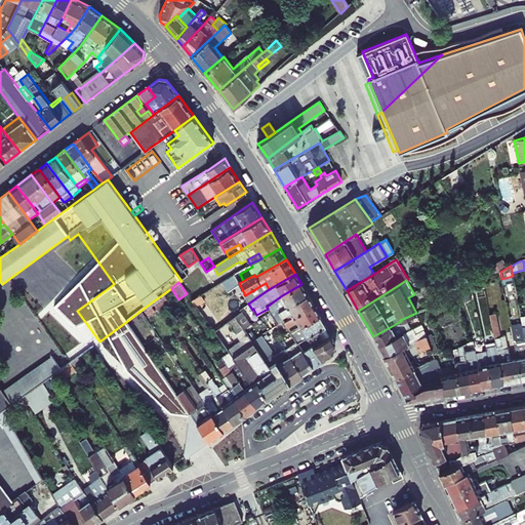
[(263,293),(269,289),(266,283),(258,287),(263,293)]
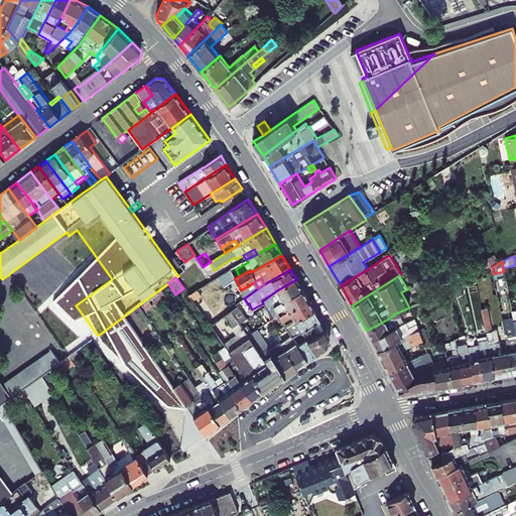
[(273,318),(279,315),(277,312),(274,306),(302,290),(296,279),(277,290),(262,301),(263,303),(265,306),(273,318)]
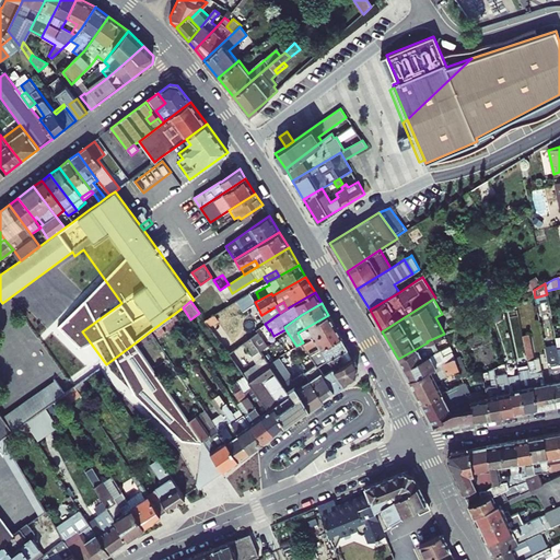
[(181,323),(174,314),(163,322),(170,331),(181,323)]
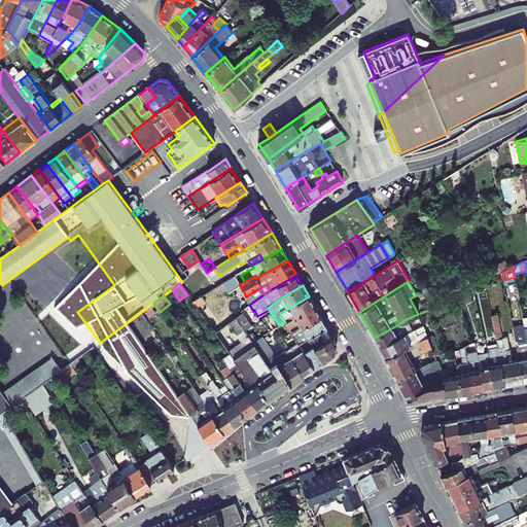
[(192,302),(197,307),(205,302),(202,295),(192,302)]
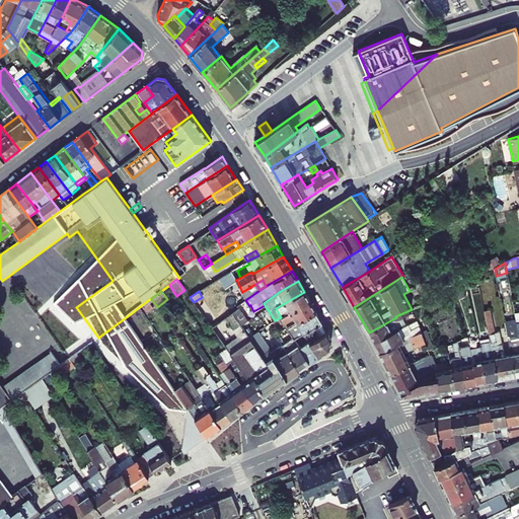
[(292,312),(310,301),(304,292),(276,308),(279,314),(283,312),(289,308),(292,312)]
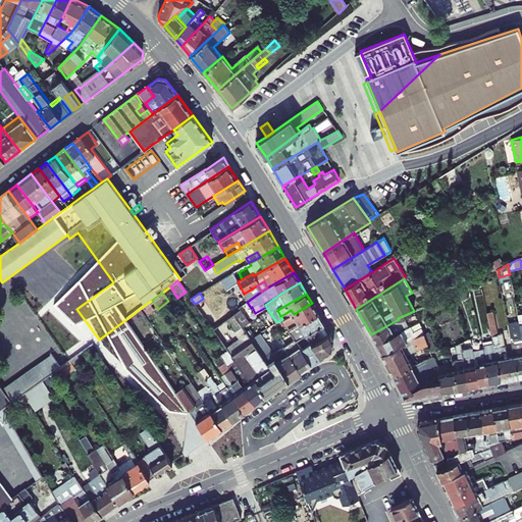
[(297,319),(300,324),(318,314),(312,303),(294,314),(288,318),(283,320),(285,325),(297,319)]
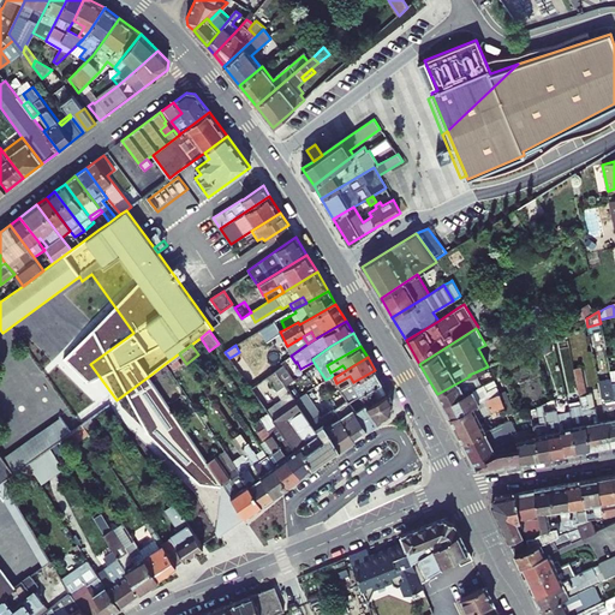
[(275,370),(285,384),(293,380),(284,365),(275,370)]
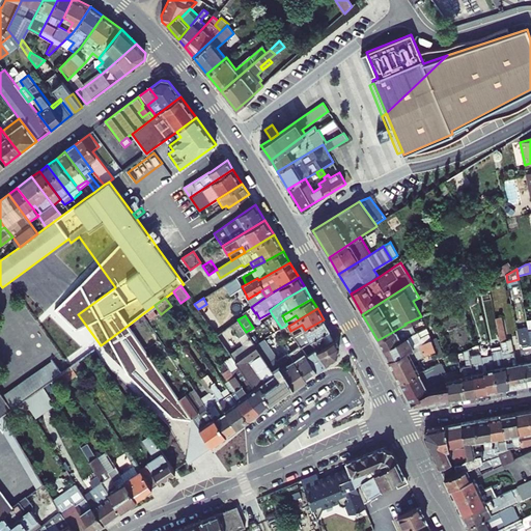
[(268,318),(276,331),(281,328),(273,315),(268,318)]
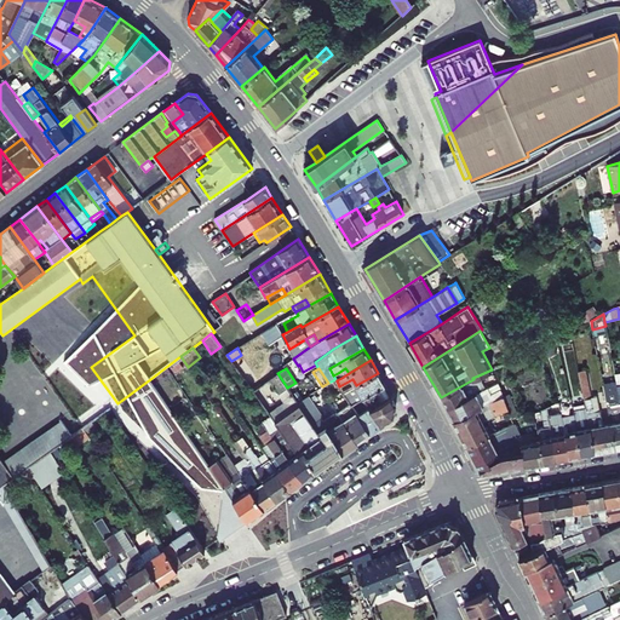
[(585,405),(592,403),(591,397),(585,369),(578,371),(585,405)]
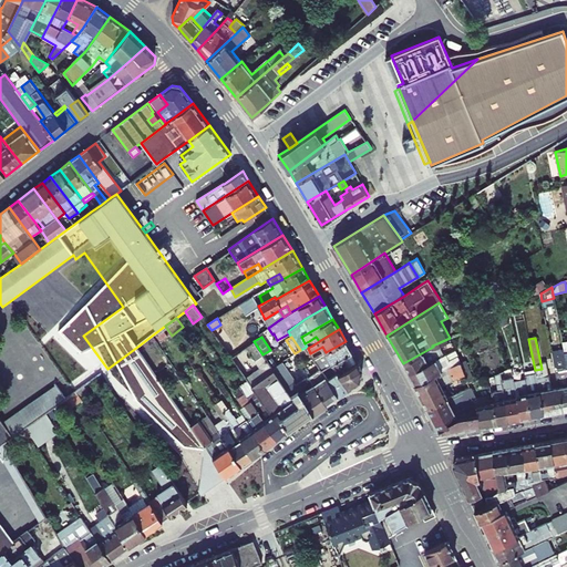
[(263,354),(254,341),(246,347),(260,368),(246,378),(248,381),(271,414),(276,411),(290,432),(315,414),(298,390),(290,395),(272,369),(263,354)]
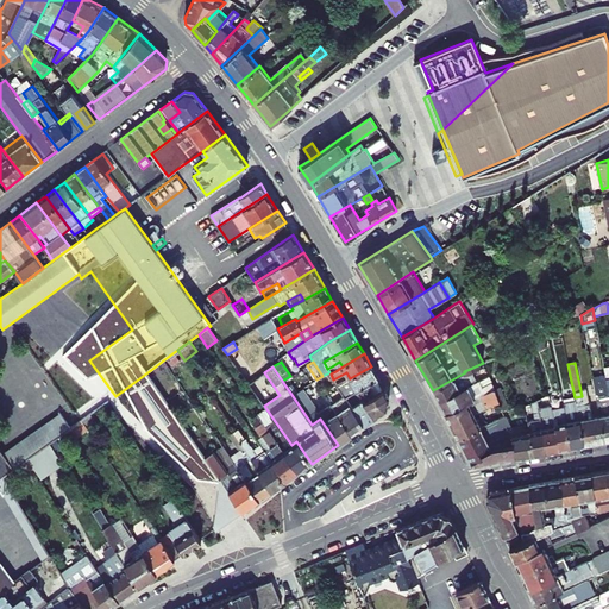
[(345,399),(378,378),(371,366),(350,378),(337,387),(343,396),(345,399)]
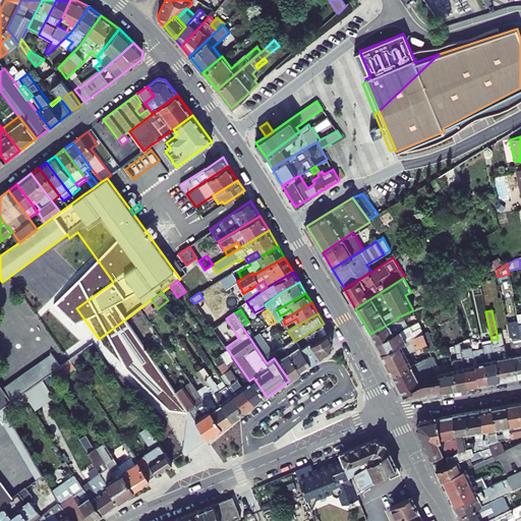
[(375,343),(408,327),(402,315),(397,317),(398,319),(370,334),(375,343)]
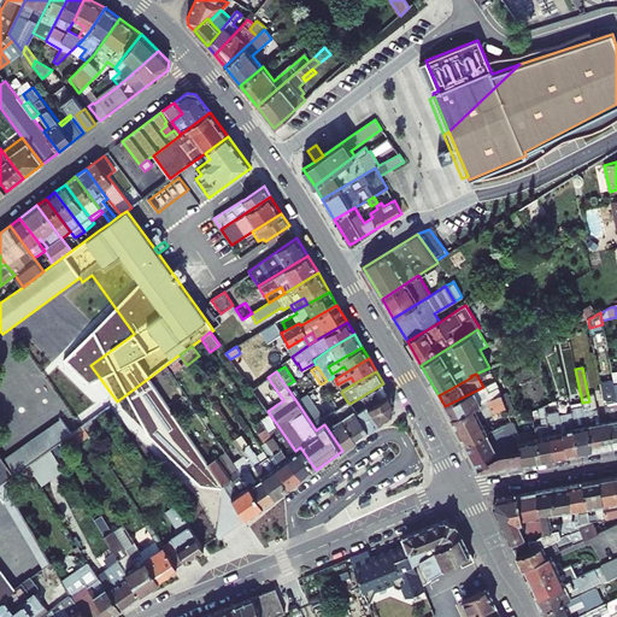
[(150,377),(117,401),(137,432),(156,418),(159,423),(146,433),(199,509),(206,504),(222,493),(165,412),(171,409),(150,377)]
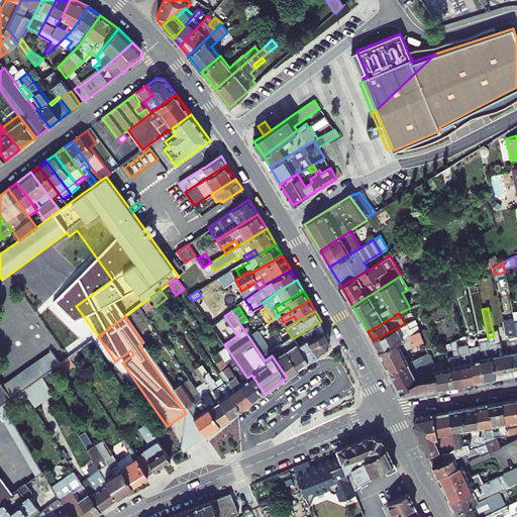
[(515,322),(514,318),(503,320),(504,327),(515,325),(515,322)]
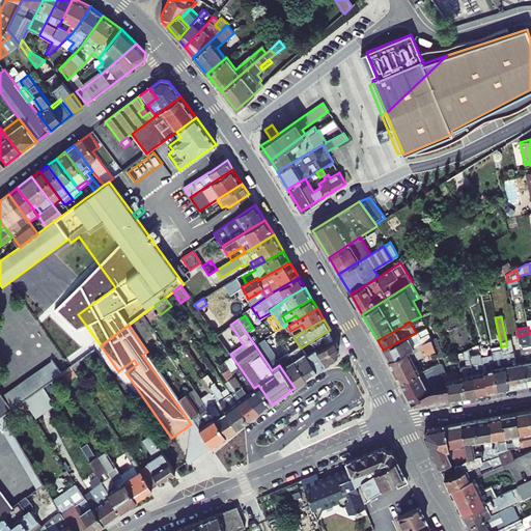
[(416,333),(383,350),(388,360),(431,339),(425,328),(416,333)]
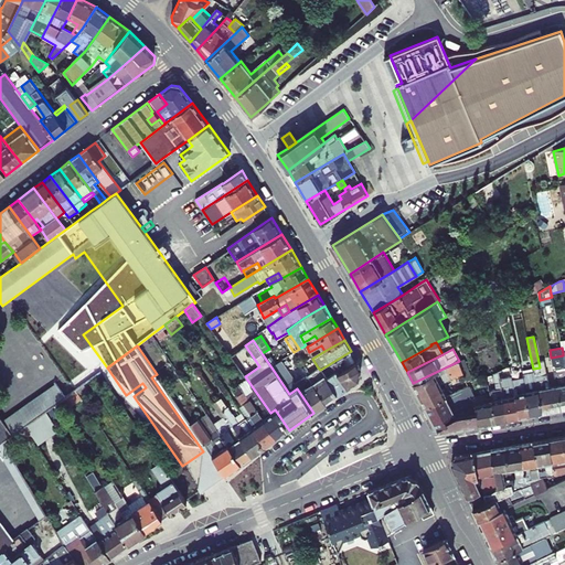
[(351,351),(320,370),(338,395),(359,380),(361,369),(351,351)]
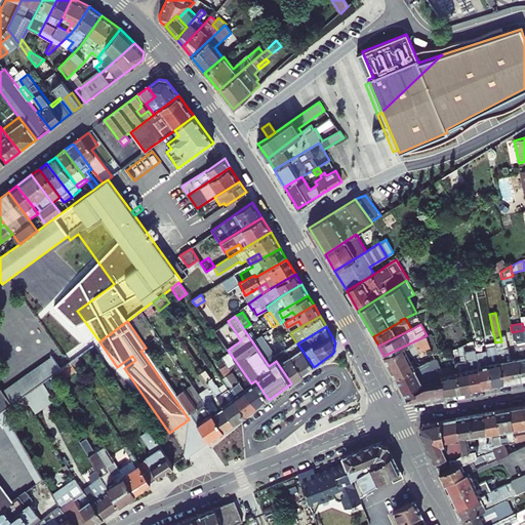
[(276,361),(291,384),(303,374),(288,353),(285,355),(283,351),(274,357),(271,352),(263,340),(274,332),(272,328),(252,341),(269,366),(276,361)]
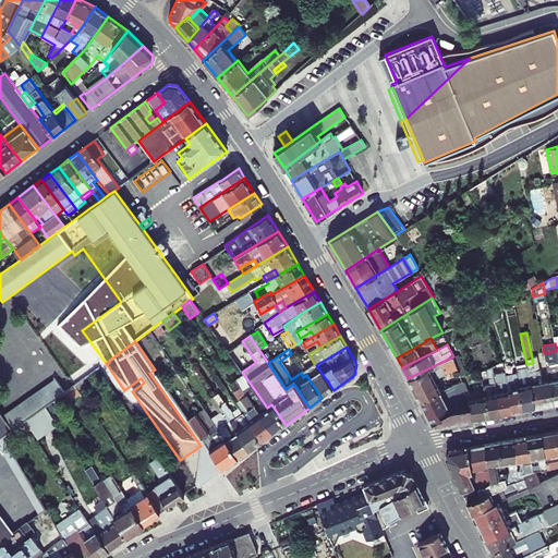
[(557,403),(557,359),(556,351),(544,353),(550,380),(555,404),(557,403)]
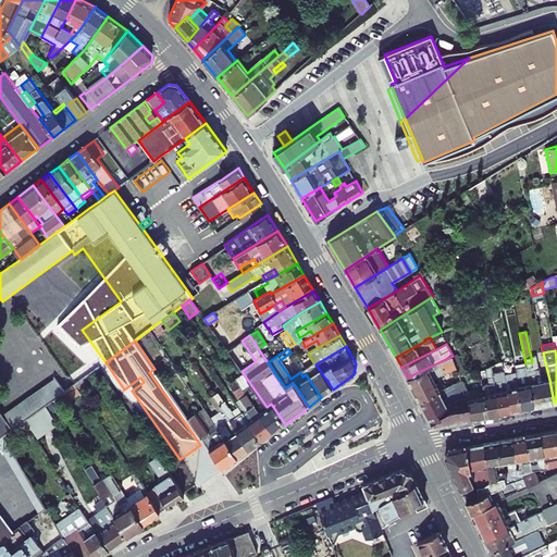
[(457,368),(460,376),(465,374),(457,355),(453,356),(457,368)]
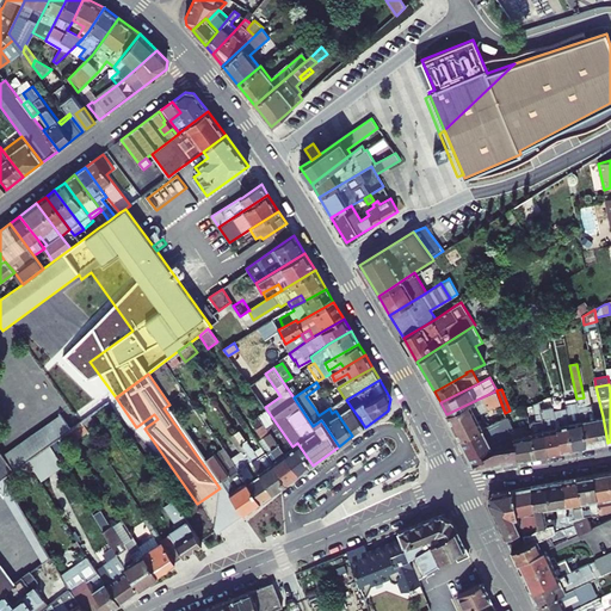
[(497,390),(446,414),(460,439),(507,417),(505,413),(495,417),(480,424),(476,415),(491,408),(501,403),(497,390)]
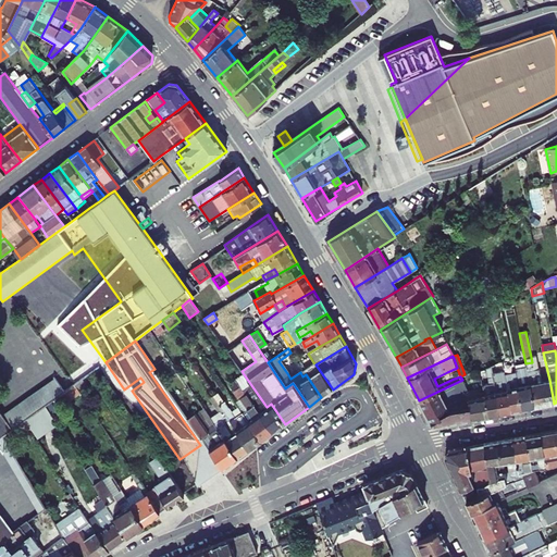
[(306,374),(321,397),(333,390),(316,364),(313,362),(302,370),(306,374)]
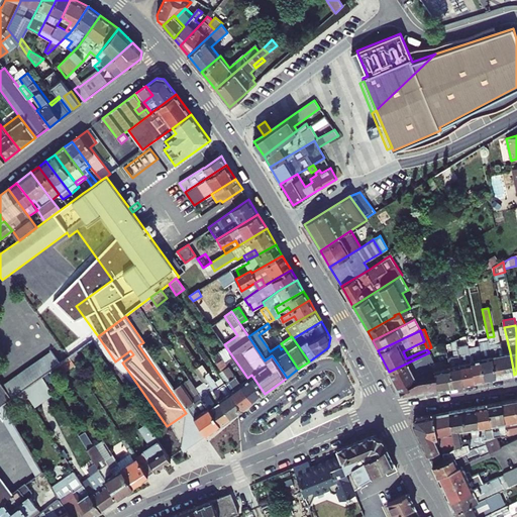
[(494,336),(488,337),(489,344),(496,378),(514,375),(510,352),(503,353),(501,342),(495,343),(494,340),(495,340),(494,336)]
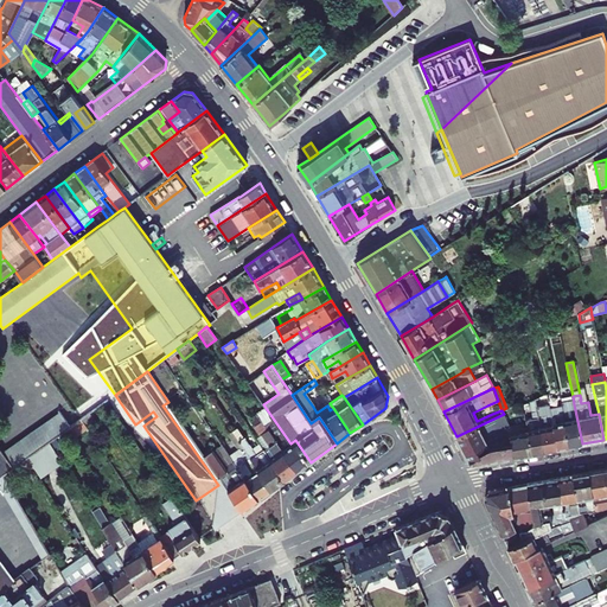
[(326,398),(313,407),(317,413),(327,406),(330,410),(333,408),(330,403),(326,398)]
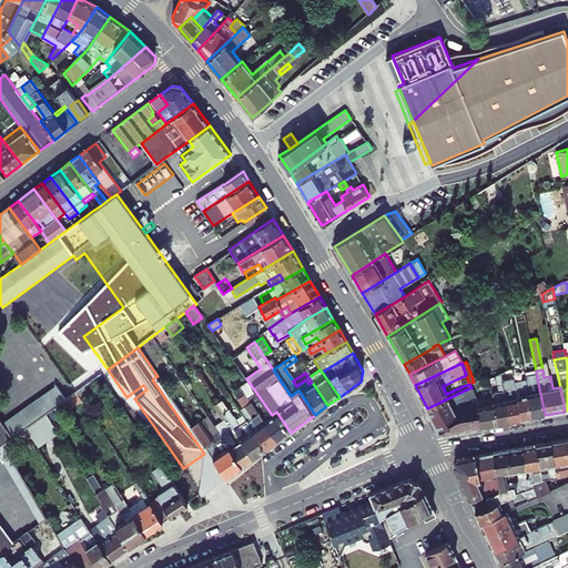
[(510,422),(504,391),(501,377),(500,373),(496,375),(498,392),(493,393),(494,395),(495,404),(498,424),(510,422)]
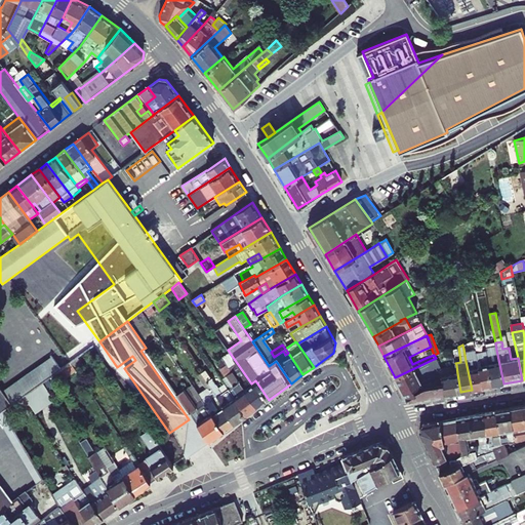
[(431,347),(421,351),(426,358),(434,355),(431,347)]
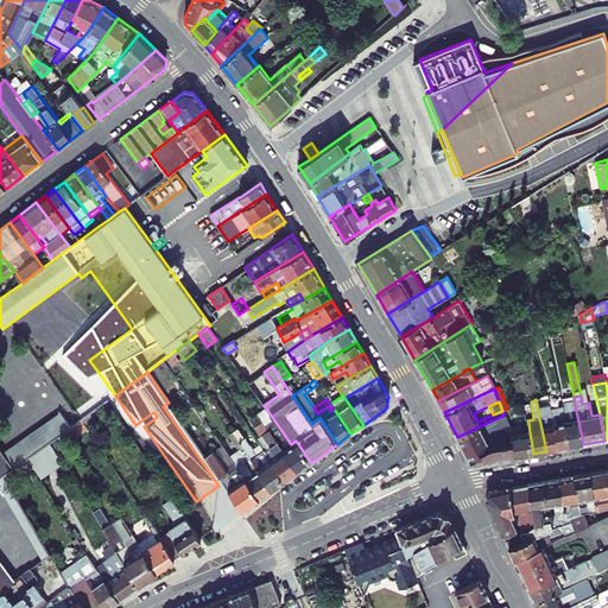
[(551,409),(549,401),(537,404),(539,418),(552,416),(551,409)]
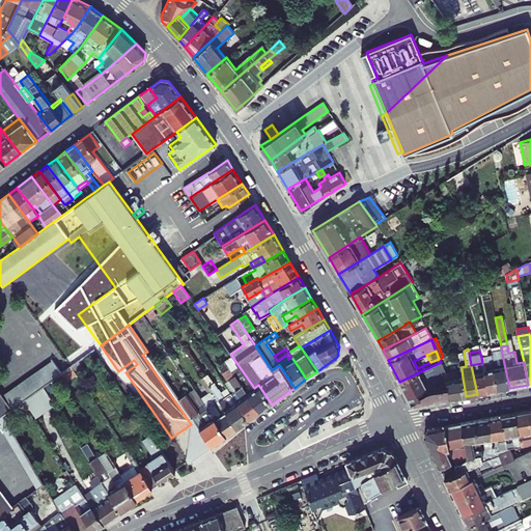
[(509,388),(502,354),(492,356),(498,390),(509,388)]
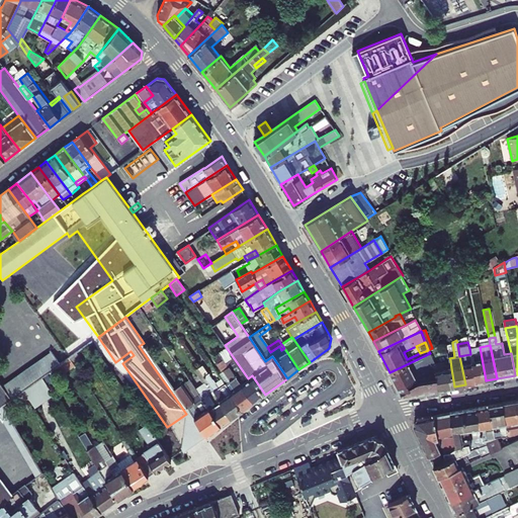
[(486,380),(480,347),(480,346),(469,348),(470,354),(476,382),(486,380)]
